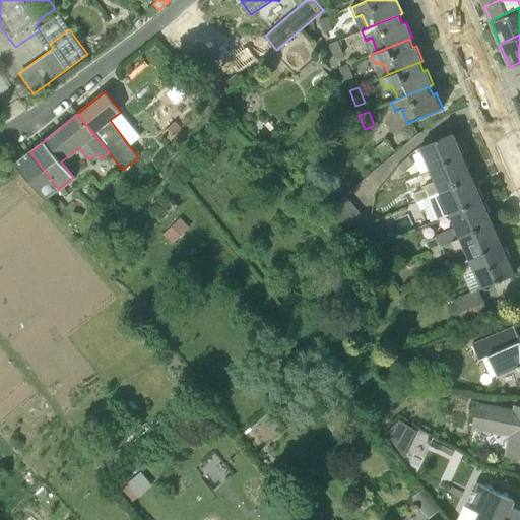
[(431,172),(463,157),(453,133),(419,147),(431,172)]
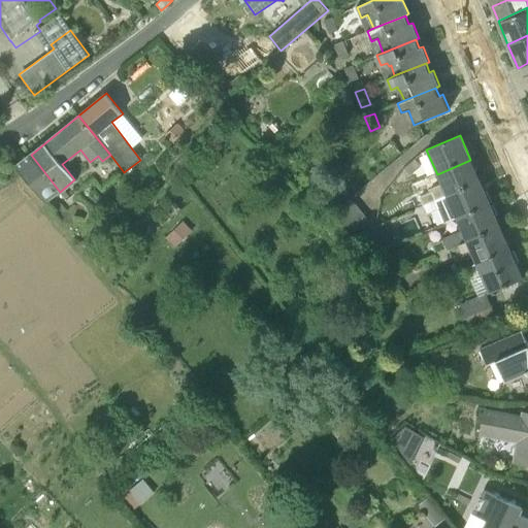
[(44,204),(60,192),(31,155),(14,167),(44,204)]
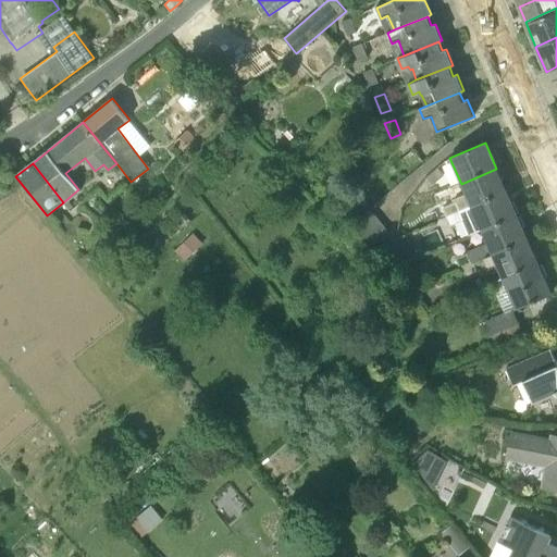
[(426,177),(433,185),(445,175),(438,168),(426,177)]
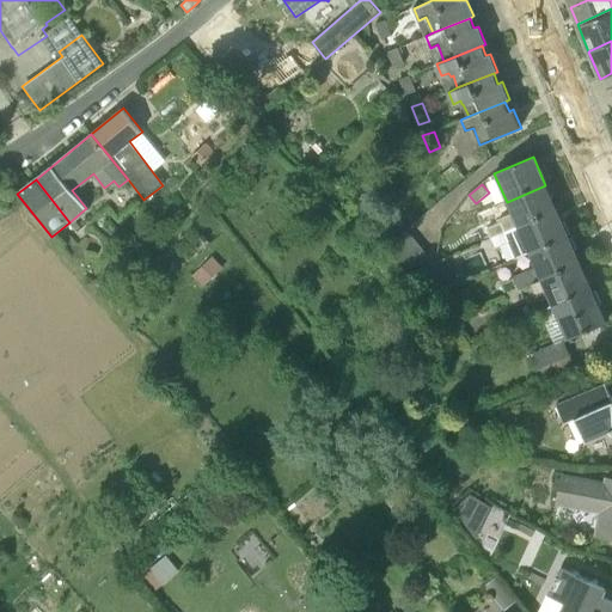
[(487,228),(491,239),(556,210),(545,185),(507,202),(512,214),(499,219),(500,222),(487,228)]
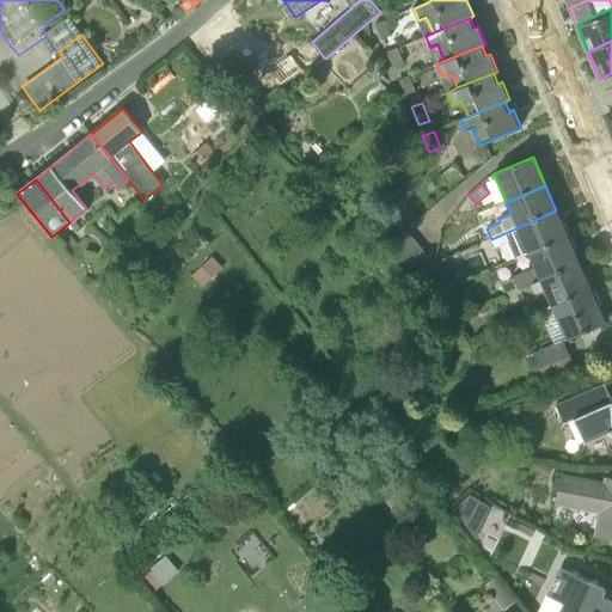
[(515,258),(528,254),(568,237),(556,210),(491,239),(495,248),(508,242),(515,258)]
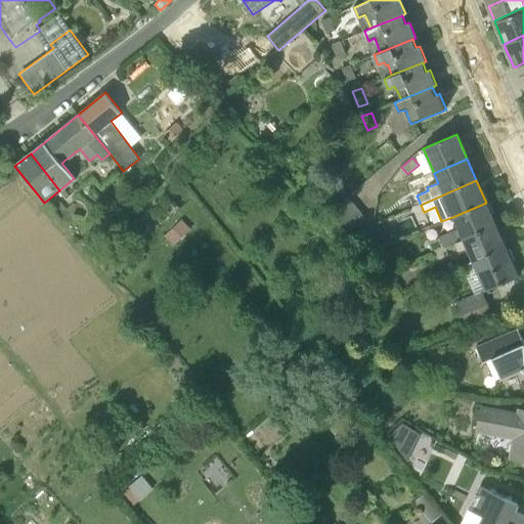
[(330,213),(338,223),(357,208),(348,197),(330,213)]
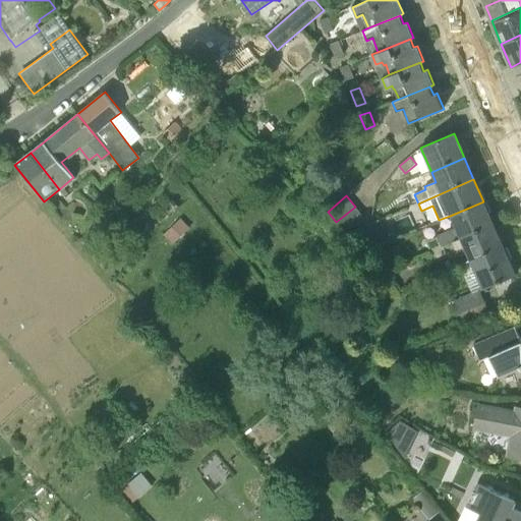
[(443,245),(451,241),(494,224),(483,201),(450,216),(456,227),(438,235),(438,237),(426,242),(430,251),(443,245)]
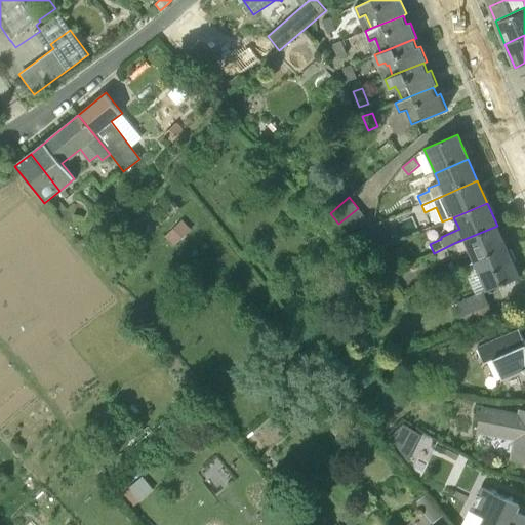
[(358,208),(338,224),(347,234),(366,218),(358,208)]
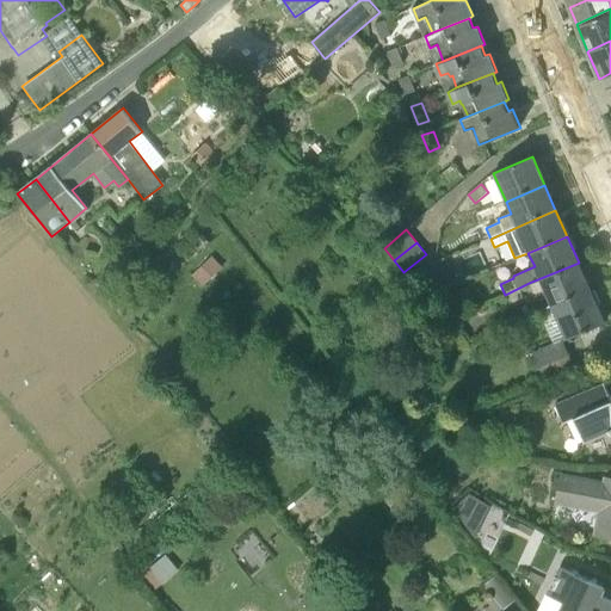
[(551,306),(590,289),(579,263),(529,283),(534,294),(544,290),(551,306)]
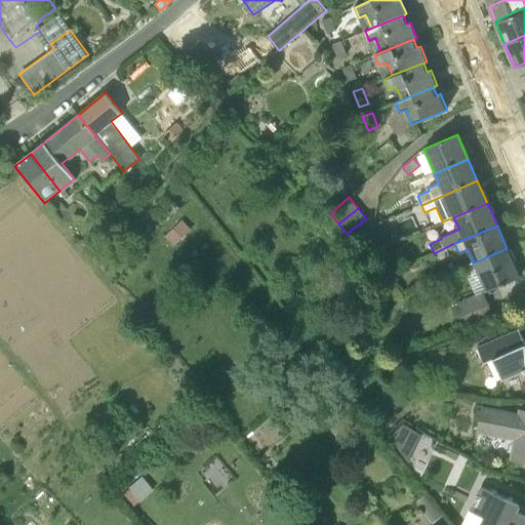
[(446,247),(434,253),(437,260),(450,255),(446,247)]
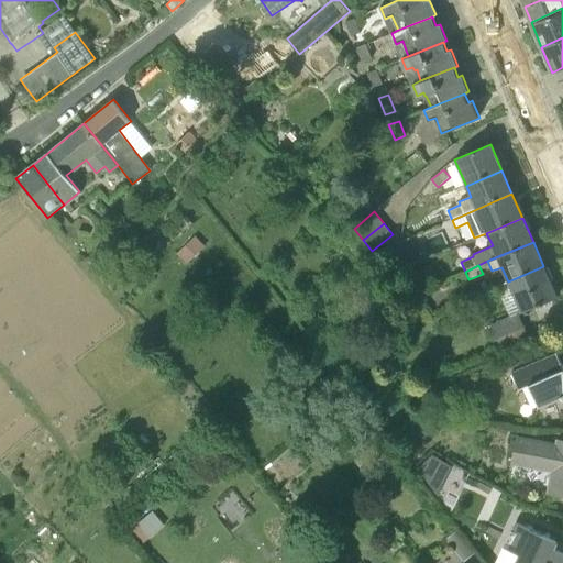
[(543,266),(508,282),(497,286),(509,316),(510,317),(518,313),(556,296),(543,266)]
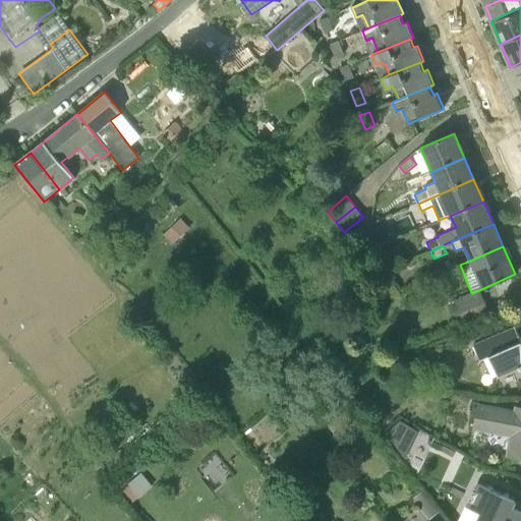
[(472,293),(471,292),(450,302),(461,328),(490,314),(479,290),(472,293)]
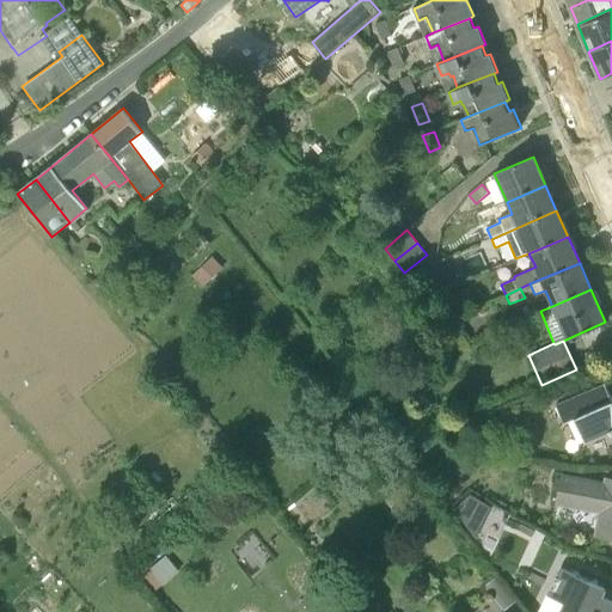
[(611,398),(605,384),(556,405),(564,423),(575,418),(585,440),(609,430),(610,434),(611,433),(611,398)]
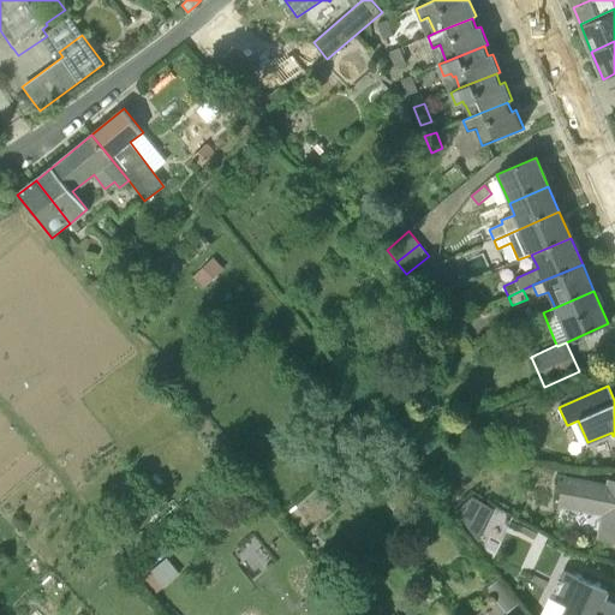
[(602,514),(598,537),(614,539),(614,481),(608,479),(607,484),(563,477),(557,507),(602,514)]
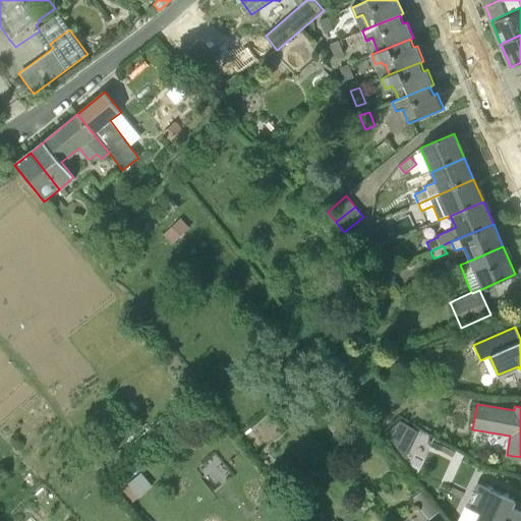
[(401,420),(386,433),(404,457),(416,430),(401,420)]
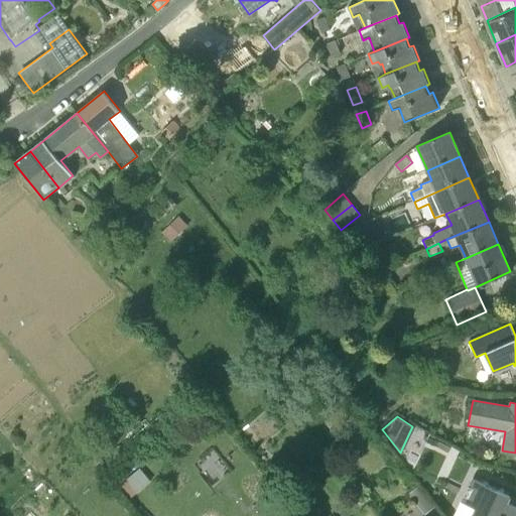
[(476,508),(472,515),(515,515),(515,507),(507,503),(510,496),(473,478),(462,501),(476,508)]
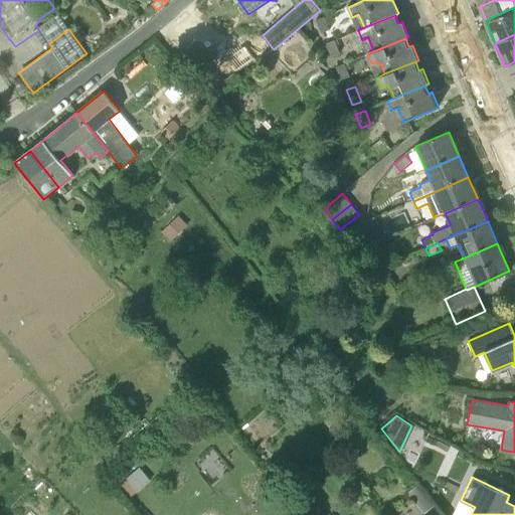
[(422,512),(433,505),(418,486),(408,493),(422,512)]
